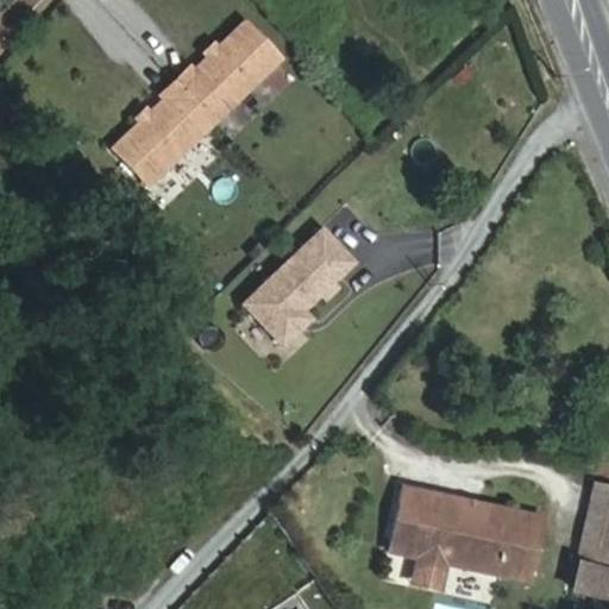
[(187,67),(173,81),(212,121),(277,58),(243,22),(192,71),(187,67)]
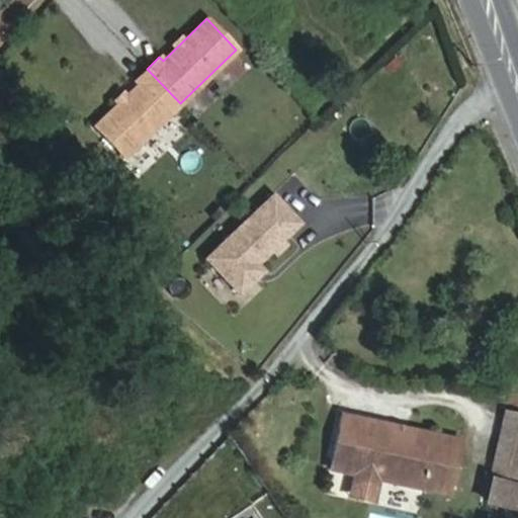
[(124,157),(180,103),(147,69),(137,78),(141,82),(94,125),(124,157)]
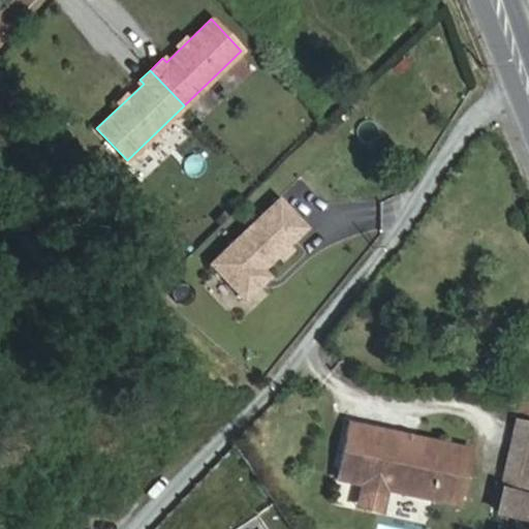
[(286,245),(305,228),(278,199),(210,263),(244,300),(261,283),(254,276),(261,270),(277,255),(286,245)]
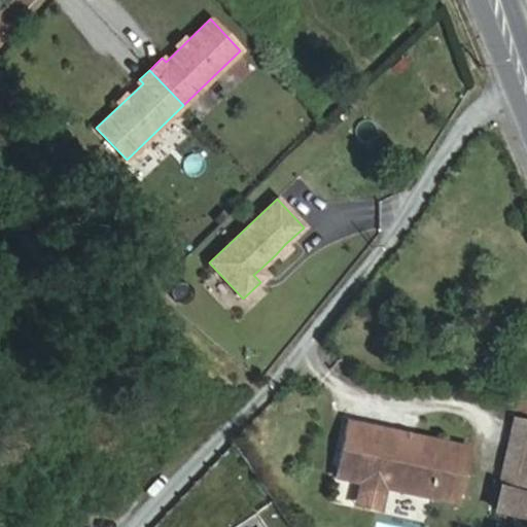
[(280,258),(289,249),(285,244),(276,254),(280,258)]
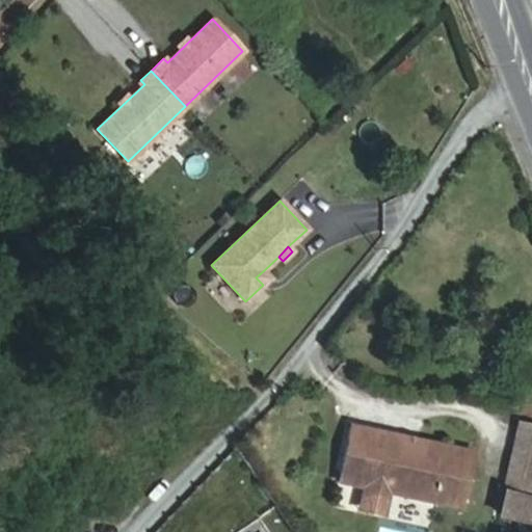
[(263,285),(270,278),(263,271),(256,277),(263,285)]
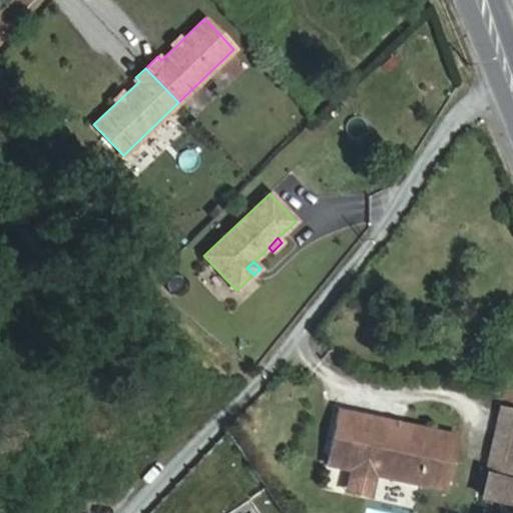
[(444,485),(453,443),(428,438),(431,428),(403,422),(401,429),(387,426),(389,419),(339,408),(327,465),(419,484),(420,480),(444,485)]
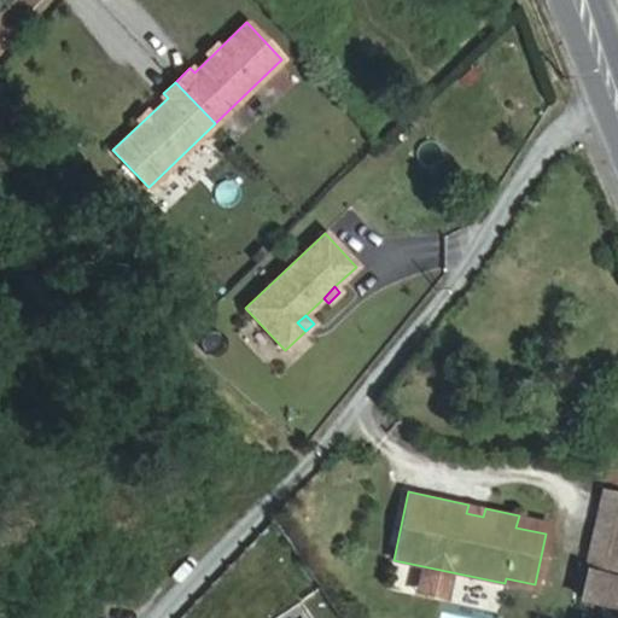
[(617,531),(617,495),(602,491),(595,526),(617,531)]
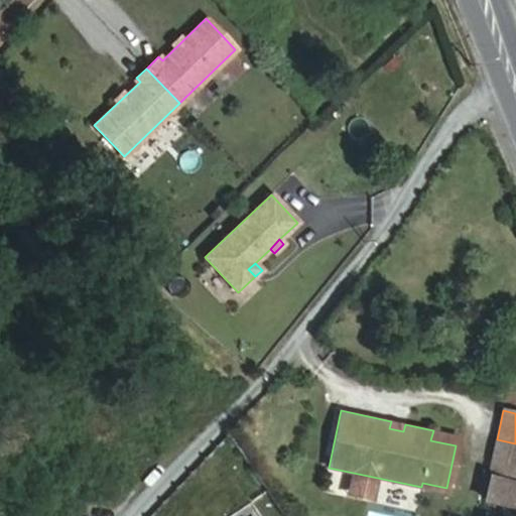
[(403,431),(405,424),(391,421),(389,428),(403,431)]
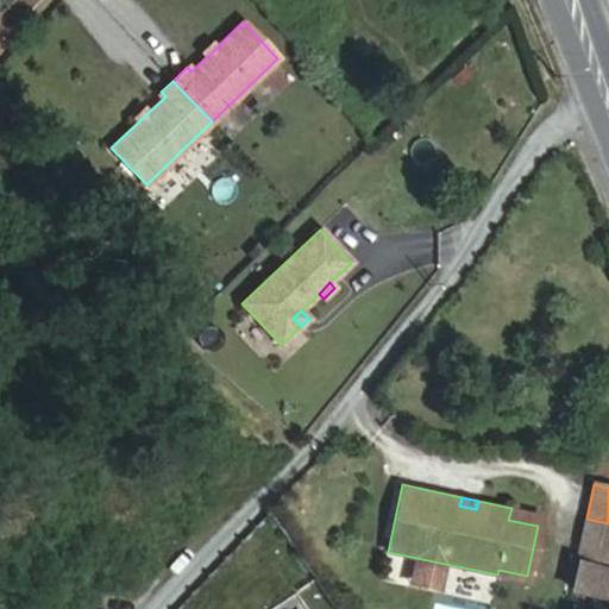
[(538,526),(540,514),(512,508),(508,520),(538,526)]
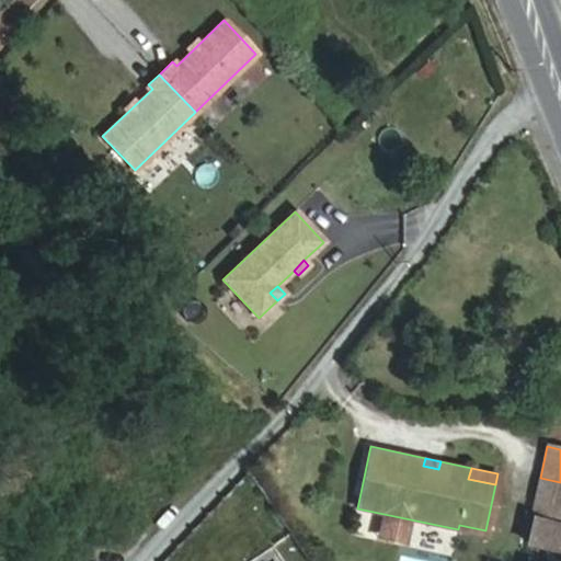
[(559,517),(560,508),(560,482),(540,478),(533,511),(559,517)]
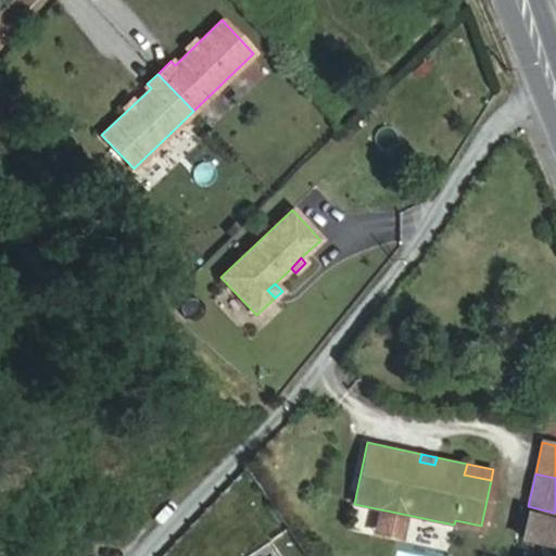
[(365,533),(371,514),(357,509),(351,528),(365,533)]
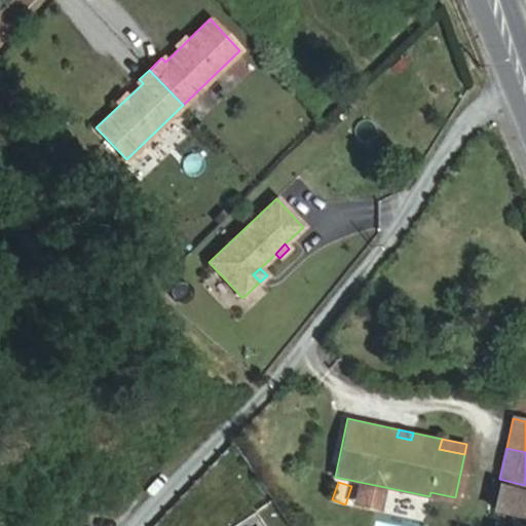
[(522,515),(525,494),(497,488),(493,509),(522,515)]
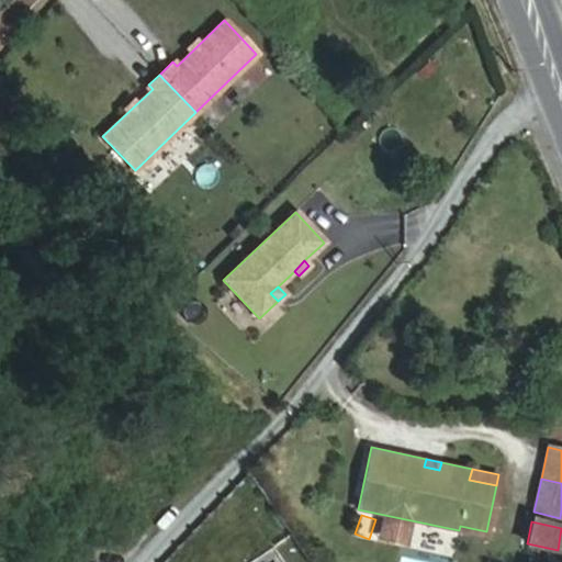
[(485,537),(486,531),(460,526),(459,530),(485,537)]
